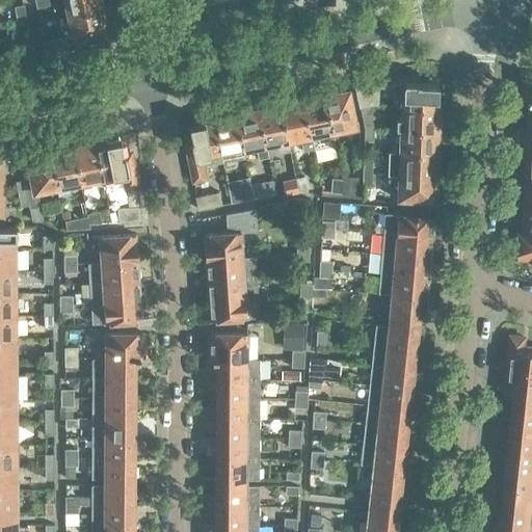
[(48,6),(47,0),(32,0),(35,8),(48,6)]
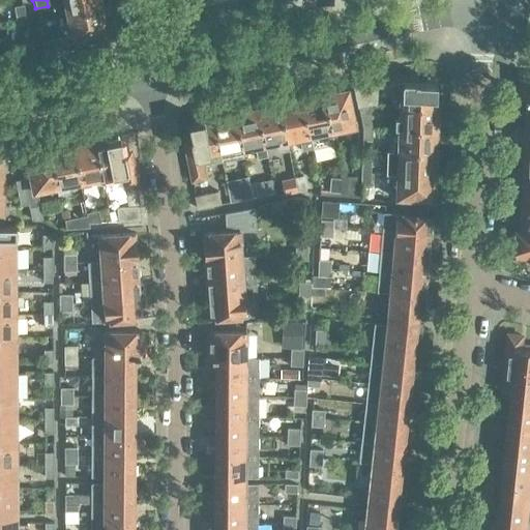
[(65,0),(68,12),(104,5),(101,0),(65,0)]
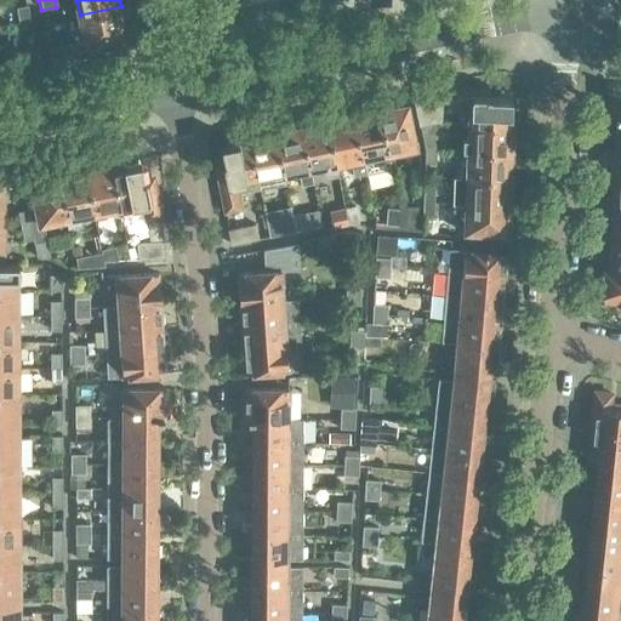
[(226,0),(199,0),(201,13),(227,9),(226,0)]
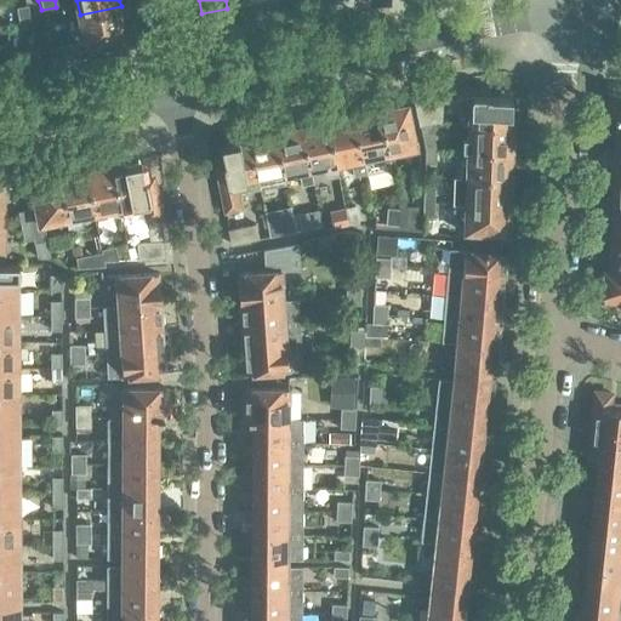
[(86,43),(126,34),(126,33),(124,34),(121,18),(124,16),(121,6),(80,15),(86,43)]
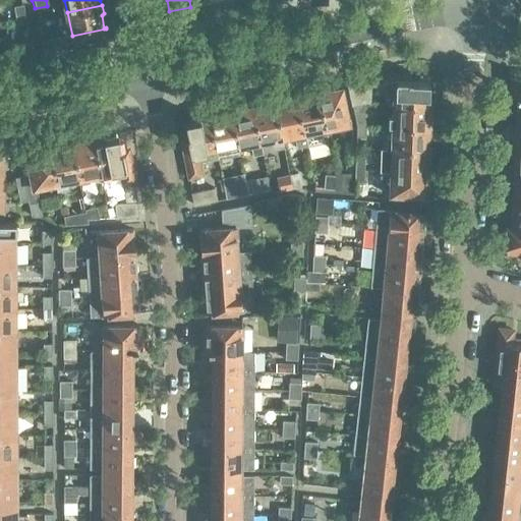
[(22,6),(13,7),(14,20),(24,19),(22,6)]
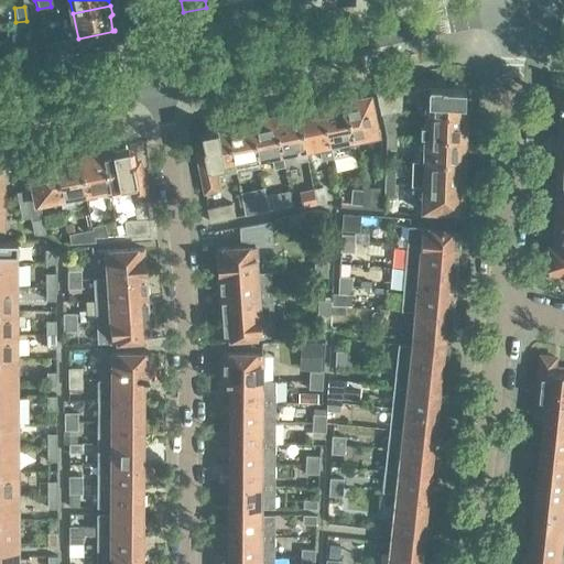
[(46,44),(50,58),(62,55),(74,53),(71,39),(46,44)]
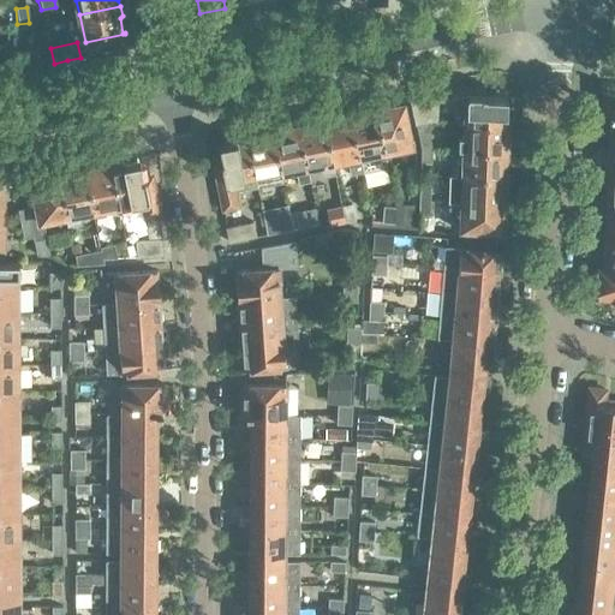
[(23,70),(28,69),(37,66),(36,52),(21,54),(23,70)]
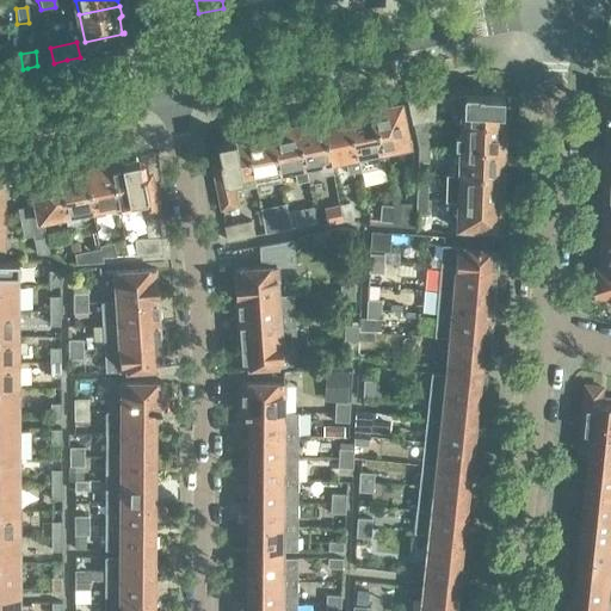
[(504,123),(504,122),(504,111),(503,111),(504,94),(482,94),(482,93),(479,92),(479,87),(445,86),(445,97),(456,97),(456,111),(451,111),(451,121),(456,121),(504,123)]
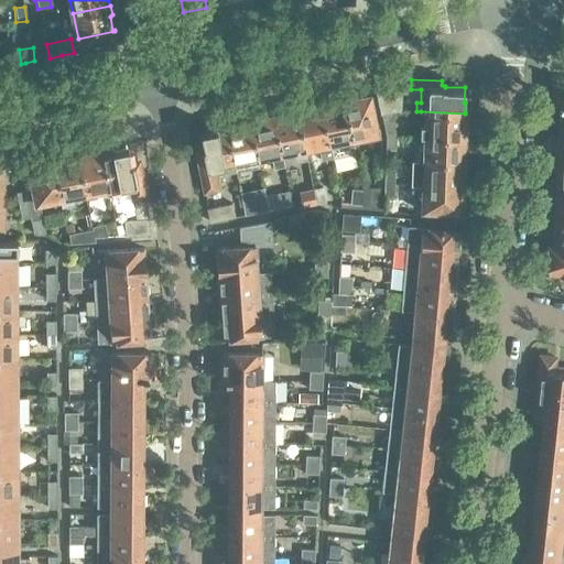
[(563,83),(552,83),(552,102),(559,102),(559,105),(562,105),(562,109),(563,109),(563,83)]
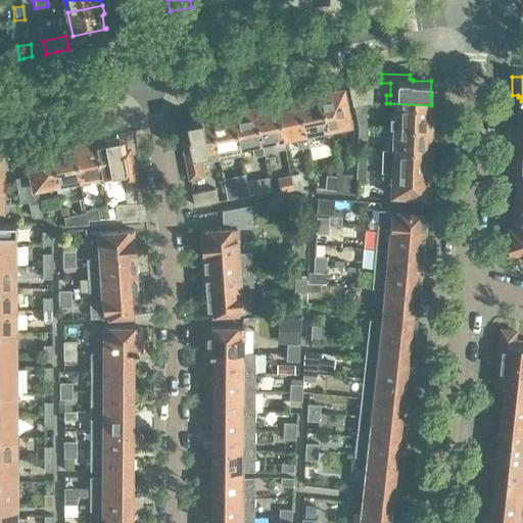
[(323,92),(320,93),(327,128),(338,125),(339,130),(350,128),(343,88),(333,90),(331,88),(323,89),(323,92)]
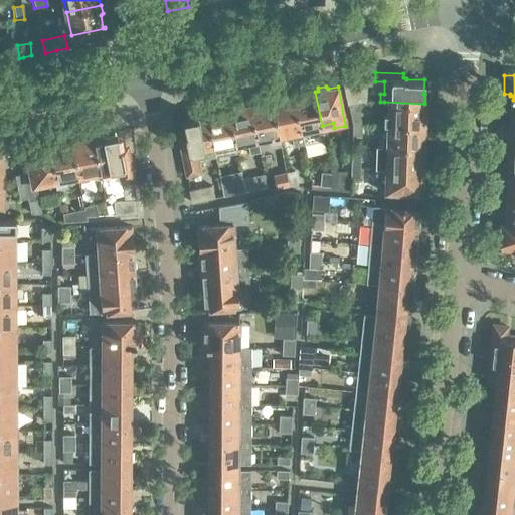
[(297,96),(293,97),(302,144),(324,139),(322,126),(315,92),(307,94),(305,91),(298,93),(297,96)]
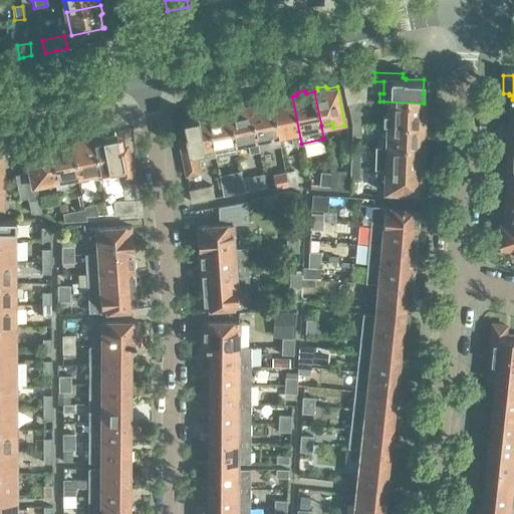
[(275,96),(274,99),(271,100),(277,135),(288,132),(291,146),(301,144),(292,96),(285,97),(282,94),(275,96)]
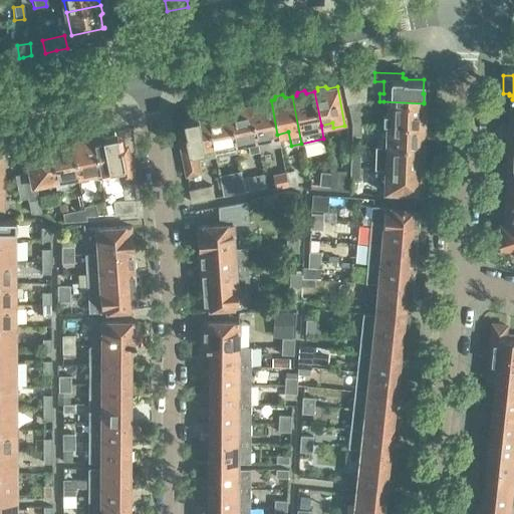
[(253,104),(249,104),(258,149),(279,145),(277,135),(271,100),(263,102),(261,99),(254,101),(253,104)]
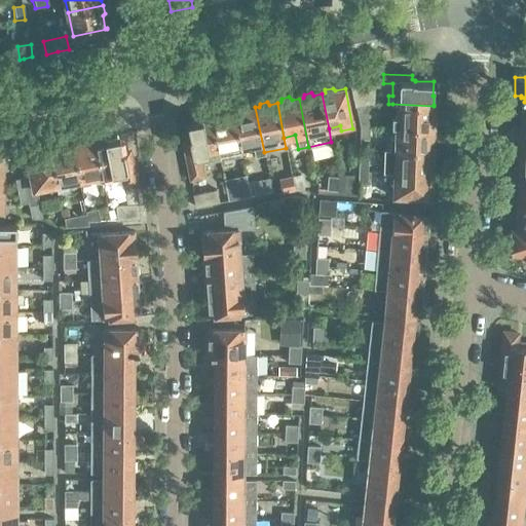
[(387,126),(391,126),(431,128),(433,118),(436,117),(436,111),(433,109),(434,106),(392,104),(391,118),(387,118),(387,126)]
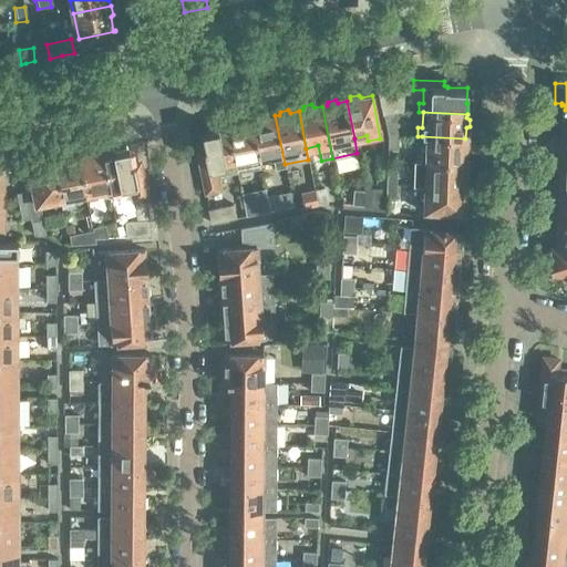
[(256,116),(255,120),(251,121),(258,158),(271,155),(275,168),(285,166),(285,164),(275,115),(266,117),(264,115),(256,116)]
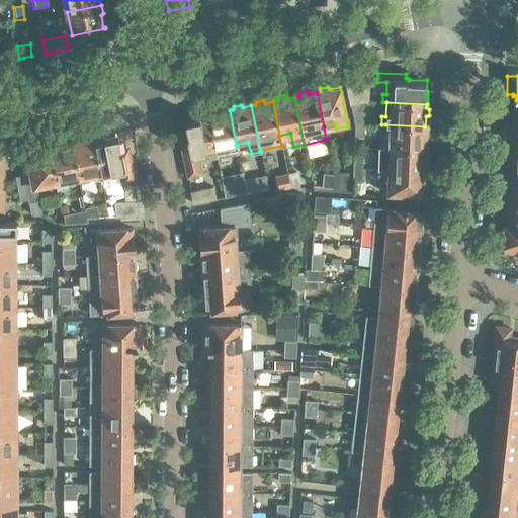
[(209,114),(217,153),(218,158),(230,156),(228,146),(236,145),(230,110),(222,112),(219,109),(211,111),(211,114),(209,114)]
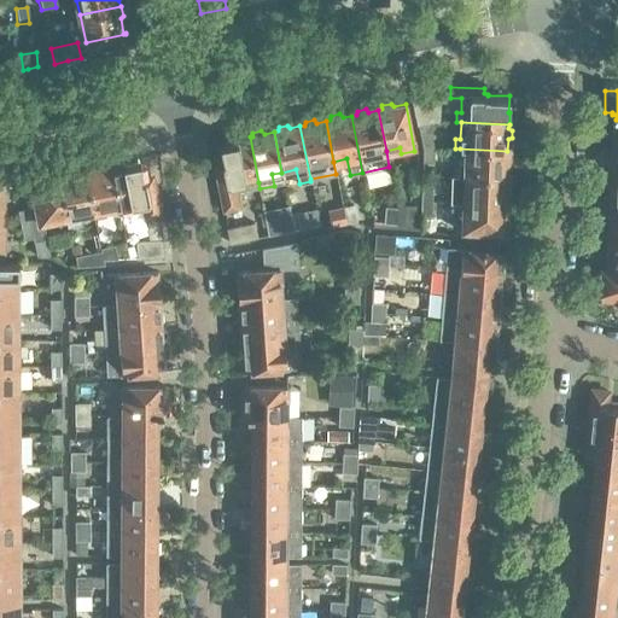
[(420,133),(424,146),(433,146),(431,130),(420,133)]
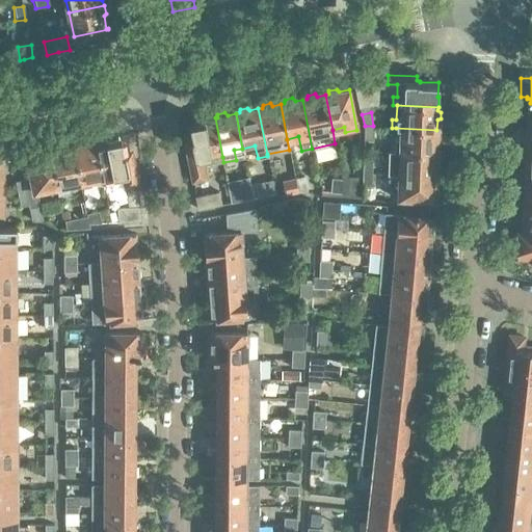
[(222,157),(215,117),(204,120),(204,121),(189,124),(192,137),(190,137),(191,140),(186,141),(193,173),(194,183),(210,180),(207,163),(204,163),(203,157),(212,155),(212,159),(222,157)]
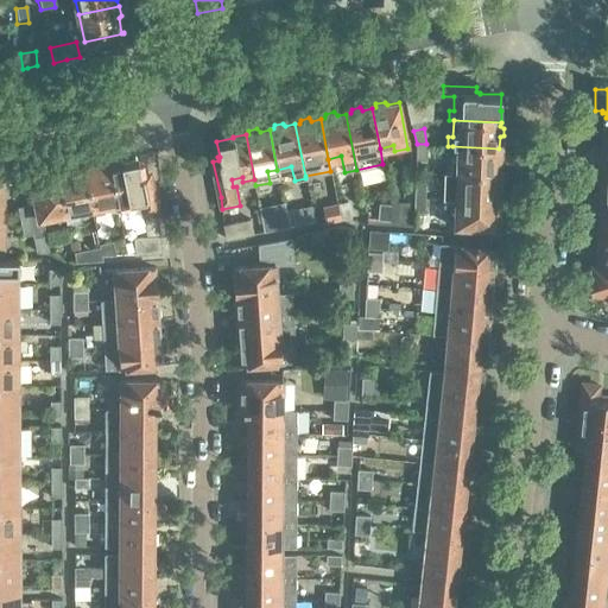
[(426,144),(417,144),(416,158),(426,159),(426,144)]
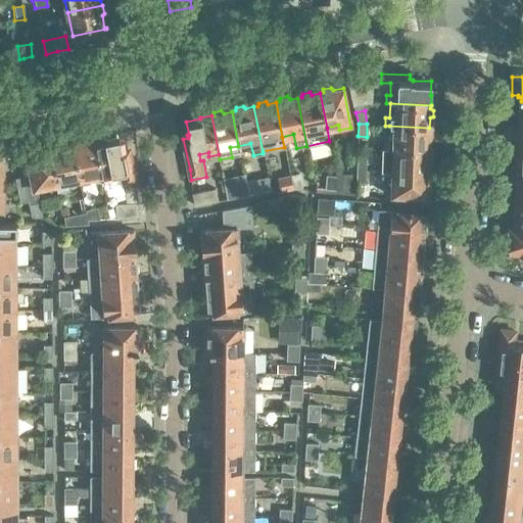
[(384,148),(428,150),(429,141),(432,139),(432,133),(429,131),(429,128),(389,126),(389,140),(384,140),(384,148)]
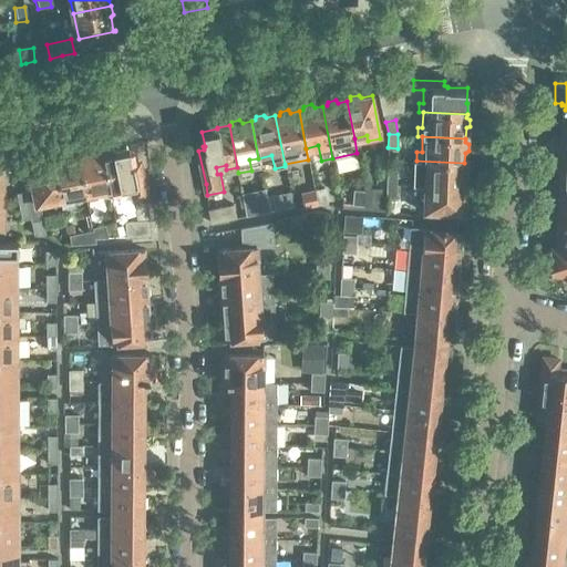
[(114,148),(103,151),(111,188),(120,187),(129,186),(132,203),(134,203),(136,223),(126,224),(127,236),(150,234),(145,195),(138,163),(134,164),(133,161),(132,161),(129,147),(114,151),(114,148)]
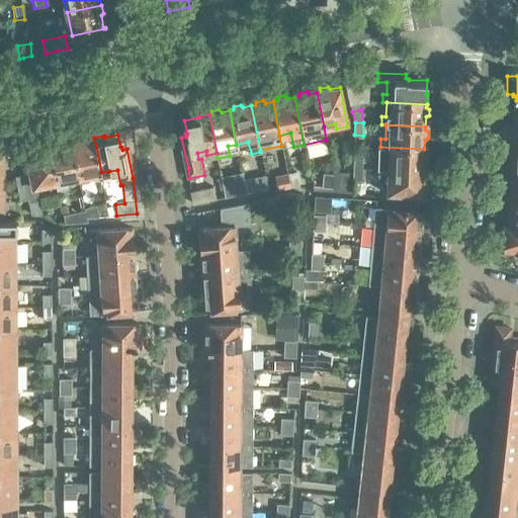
[(83,139),(82,141),(72,143),(75,154),(79,177),(80,182),(90,180),(89,175),(101,172),(94,138),(91,139),(89,137),(83,139)]
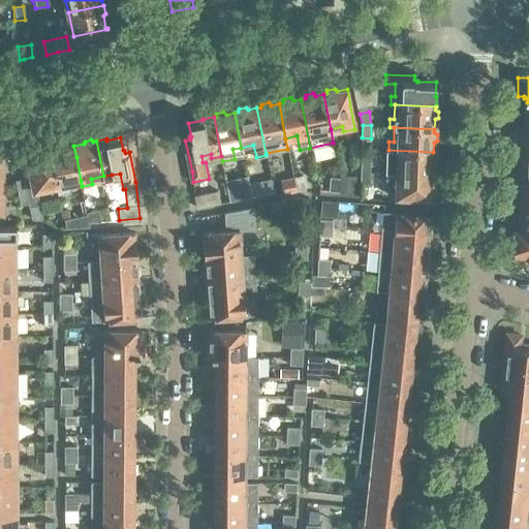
[(61,148),(51,150),(57,185),(59,190),(69,188),(67,183),(81,181),(76,157),(73,146),(70,147),(68,145),(61,146),(61,148)]
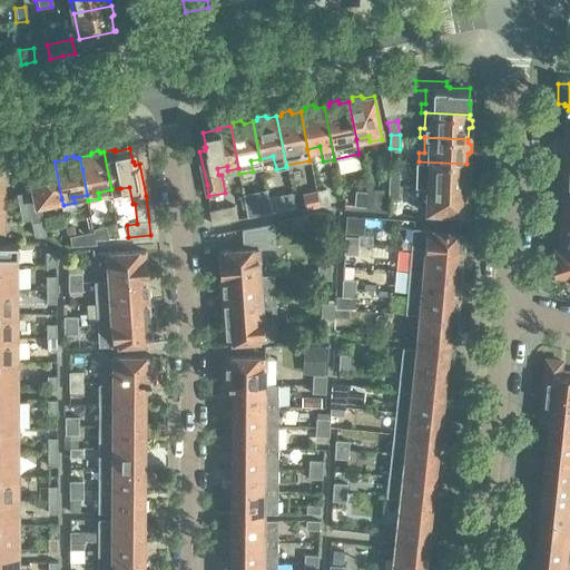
[(41,163),(40,165),(29,167),(37,205),(61,199),(55,161),(51,163),(50,160),(41,163)]
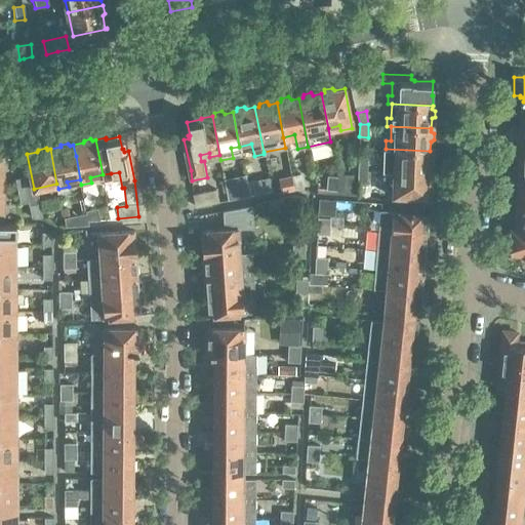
[(384,171),(394,171),(430,173),(431,164),(433,162),(434,156),(430,153),(430,151),(386,149),(384,149),(384,163),(384,171)]
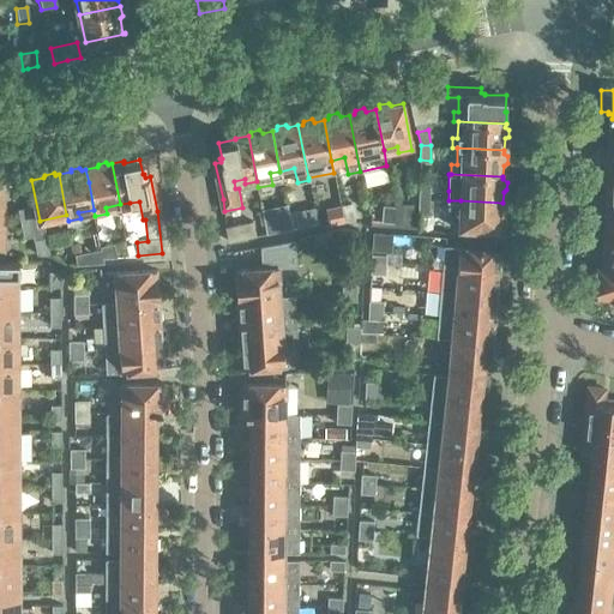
[(419,184),(419,198),(428,198),(429,184),(419,184)]
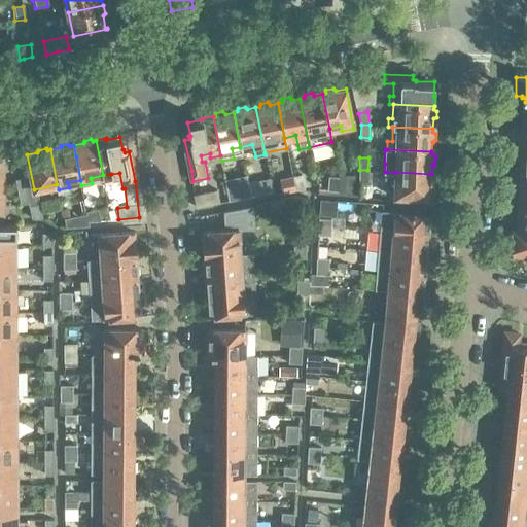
[(367,170),(359,170),(358,183),(367,183),(367,170)]
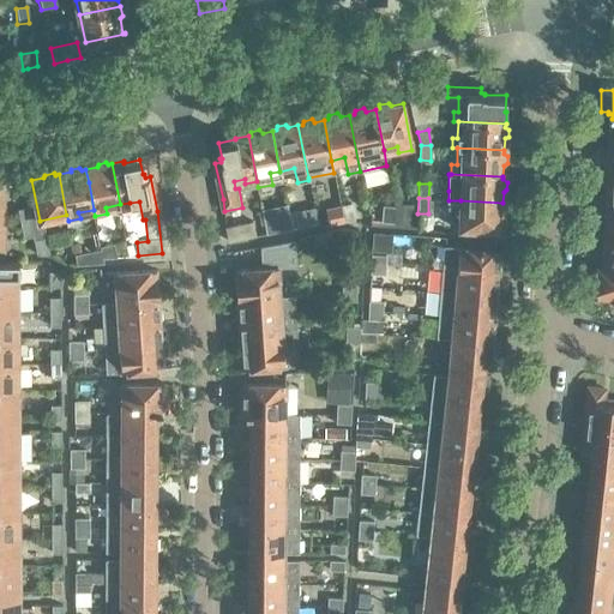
[(456,210),(455,228),(500,229),(500,230),(501,230),(503,218),(505,217),(506,209),(503,205),(503,203),(461,200),(461,210),(456,210)]
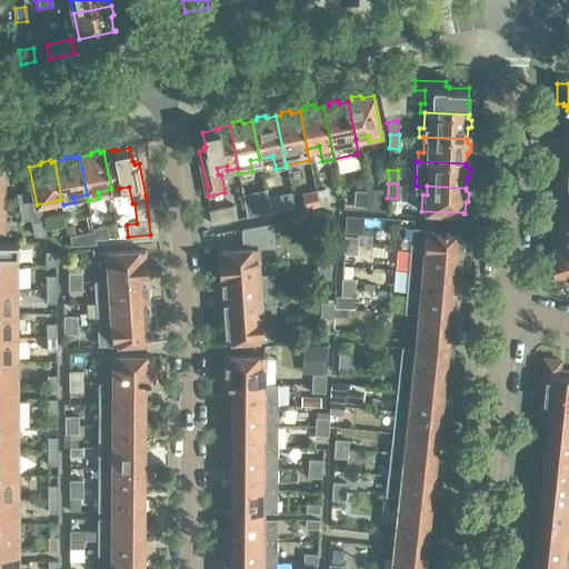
[(316,189),(319,203),(329,202),(326,187),(316,189)]
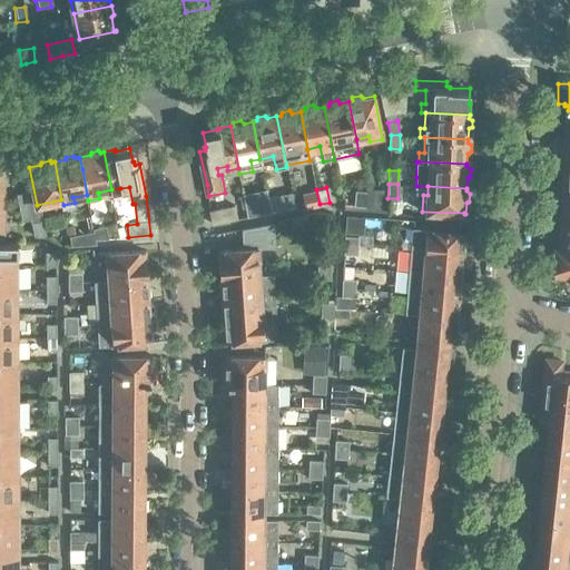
[(305,207),(320,204),(316,189),(302,192),(305,207)]
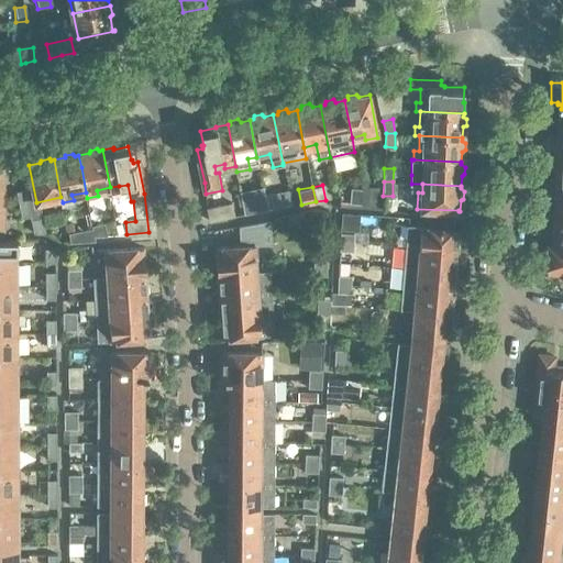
[(360,203),(361,188),(350,187),(349,202),(360,203)]
